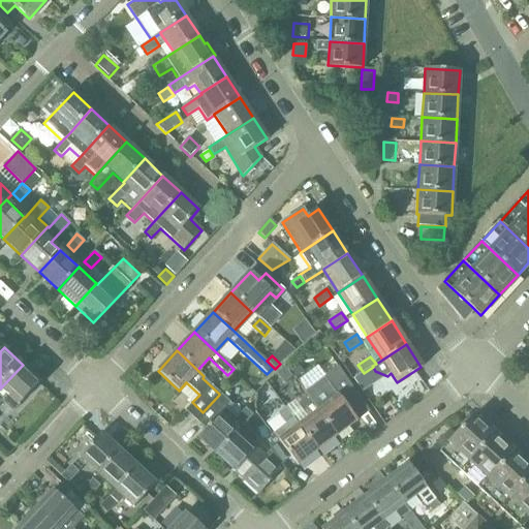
[(288,371),(294,379),(303,372),(297,364),(288,371)]
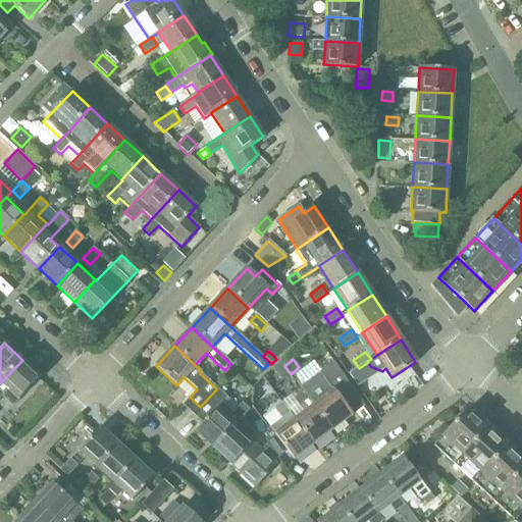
[(0,383),(0,395),(1,395),(12,405),(40,376),(22,360),(0,383)]
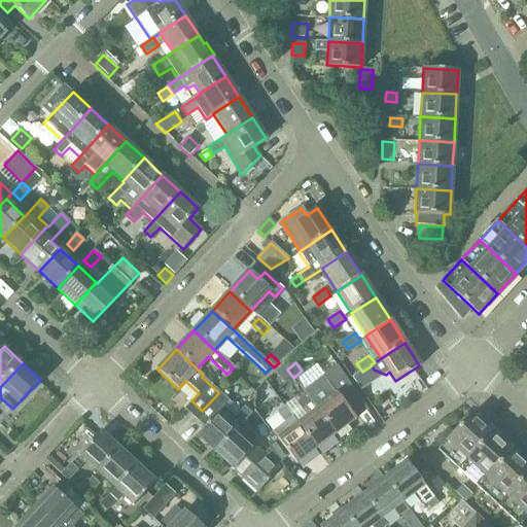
[(316,382),(328,400),(317,409),(336,433),(356,419),(347,406),(356,399),(341,379),(331,386),(324,376),(316,382)]
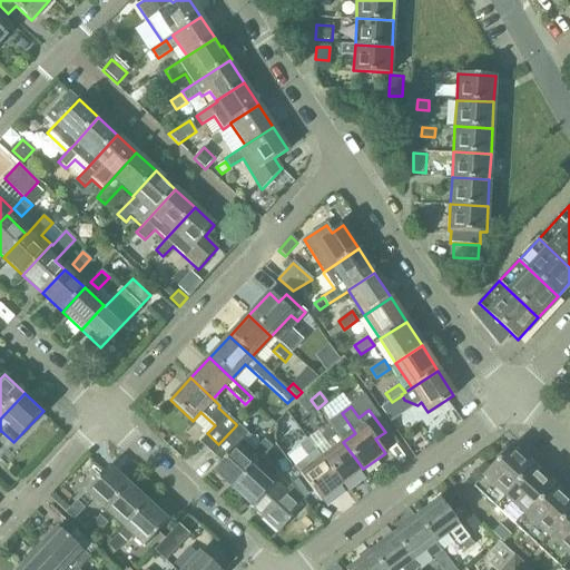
[(317,432),(331,450),(321,458),(342,484),(363,469),(343,442),(342,442),(330,424),(317,432)]
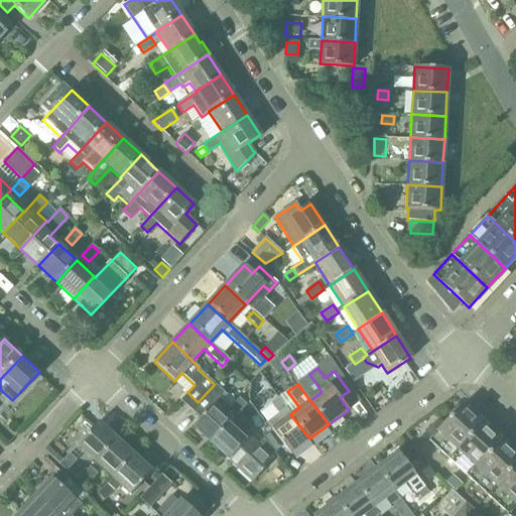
[(201,418),(194,426),(211,442),(246,404),(241,399),(228,412),(216,401),(223,394),(214,385),(198,402),(190,409),(201,418)]
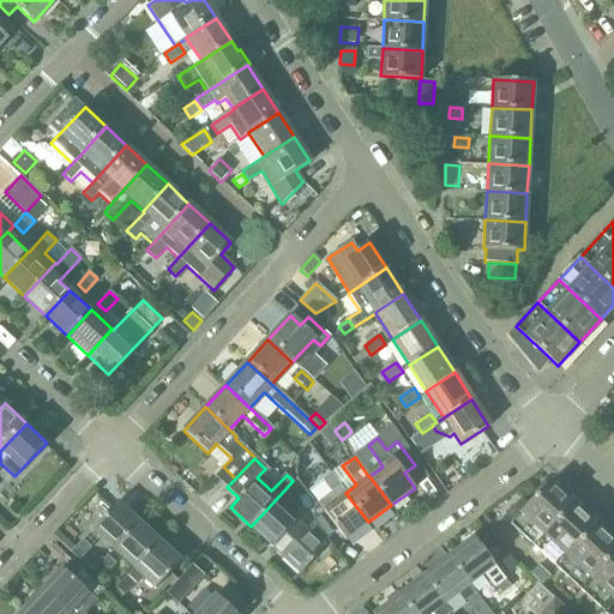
[(368,522),(345,493),(331,473),(323,479),(331,492),(313,504),(314,522),(325,536),(336,529),(344,540),(368,522)]
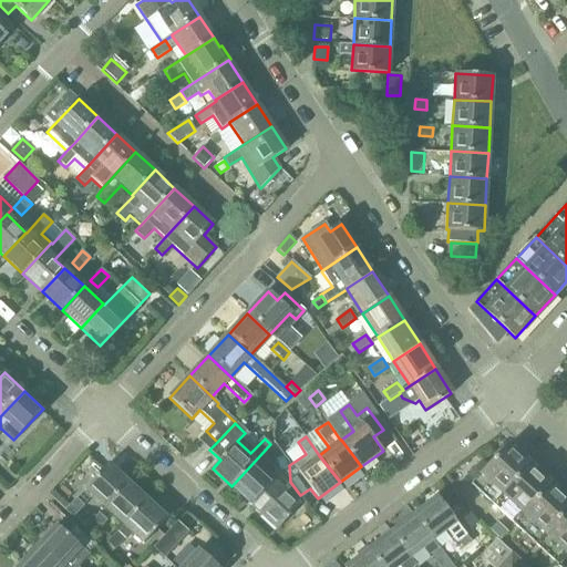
[(232,486),(277,528),(299,504),(272,480),(278,473),(268,463),(278,452),(270,444),(232,486)]
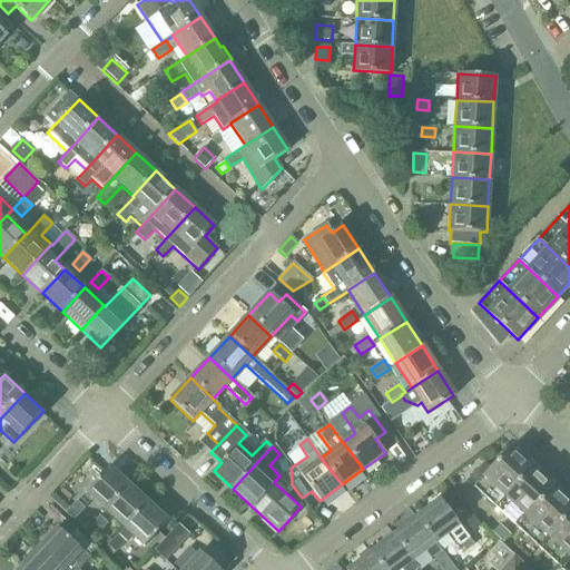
[(482,478),(474,487),(495,507),(532,467),(511,446),(482,478)]
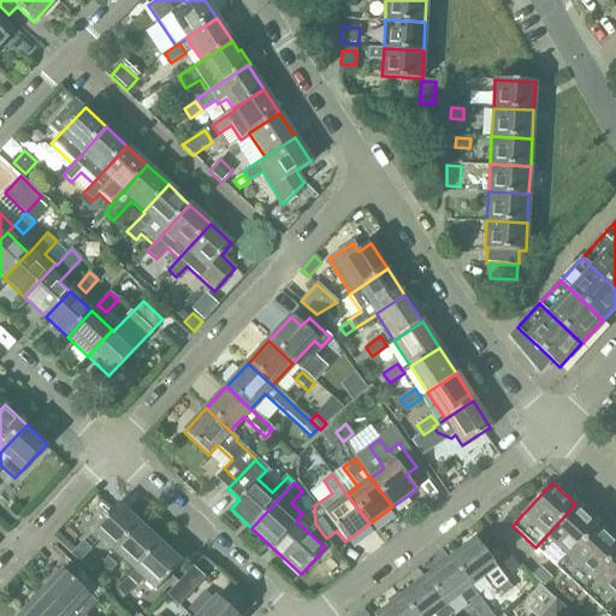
[(558,568),(598,525),(575,504),(535,548),(558,568)]
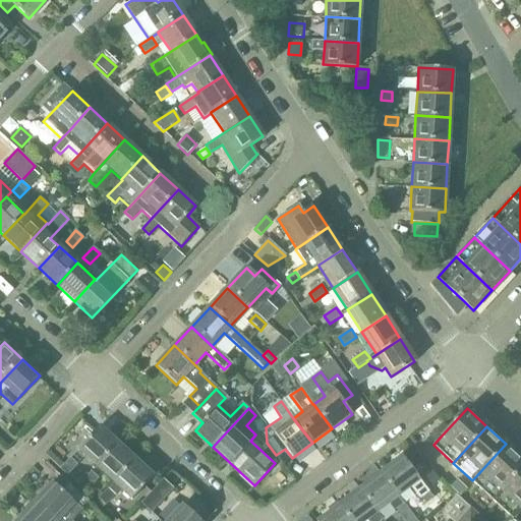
[(78,450),(69,459),(60,469),(66,474),(84,456),(96,466),(117,445),(98,427),(77,449),(78,450)]
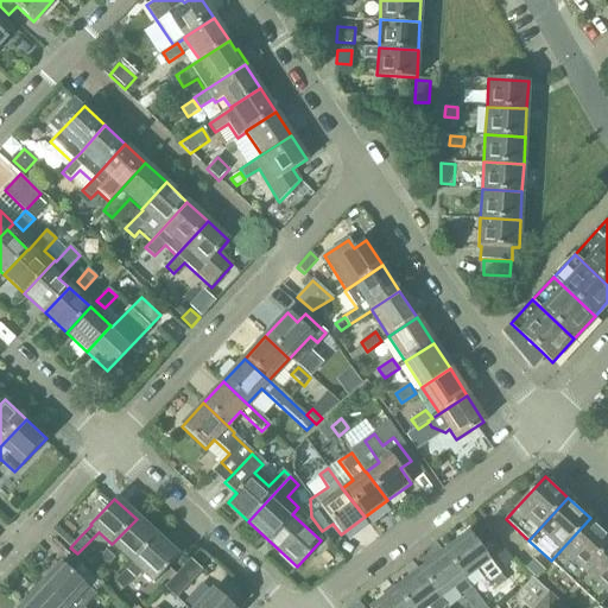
[(574,582),(607,544),(607,534),(590,518),(551,561),(574,582)]
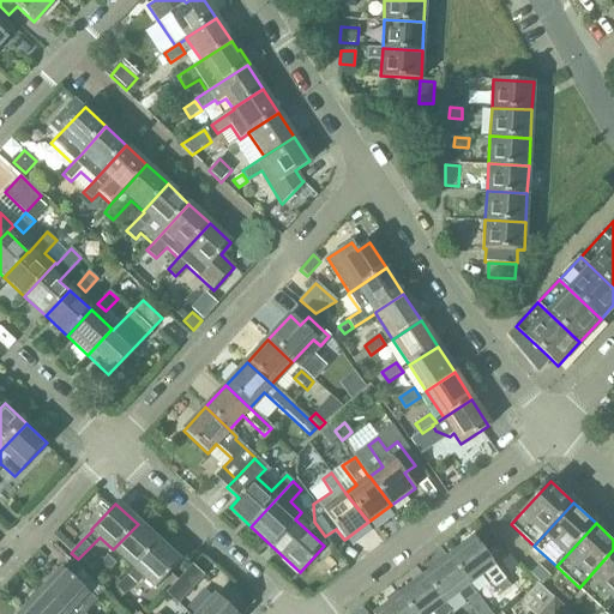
[(104,577),(121,558),(134,570),(158,543),(138,524),(113,549),(95,569),(104,577)]
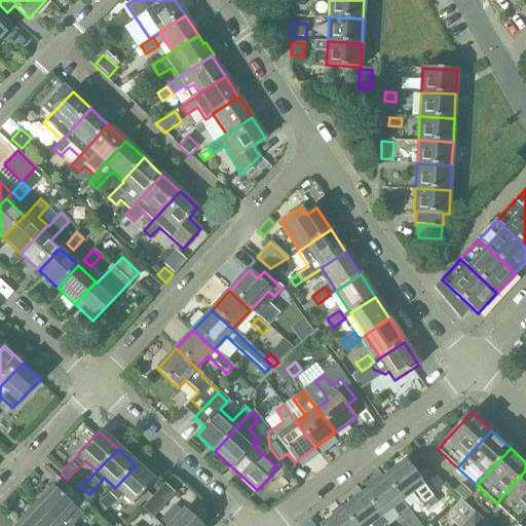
[(384,478),(402,501),(415,491),(424,503),(425,503),(429,510),(438,503),(406,461),(384,478)]
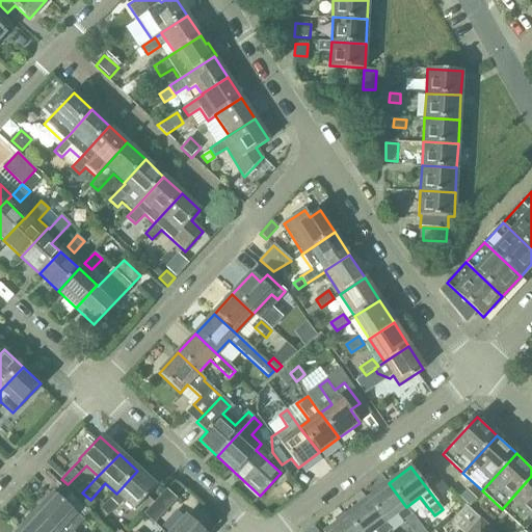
[(109,517),(124,501),(134,510),(155,487),(137,471),(116,494),(101,510),(109,517)]
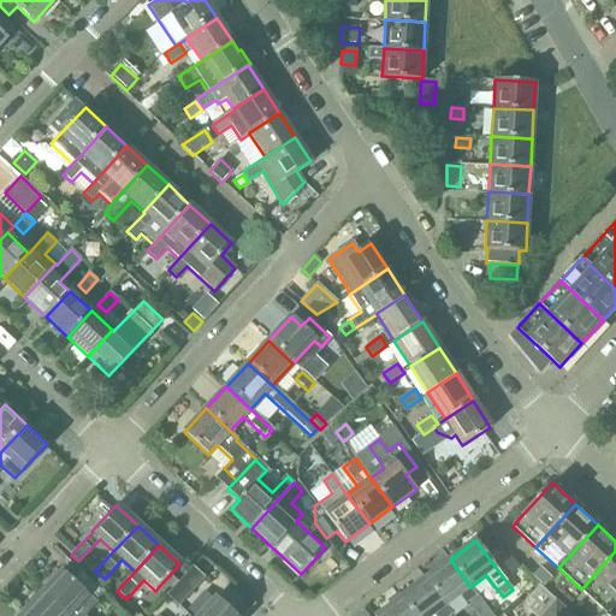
[(615,615),(615,602),(615,599),(615,551),(581,590),(609,615),(615,615)]
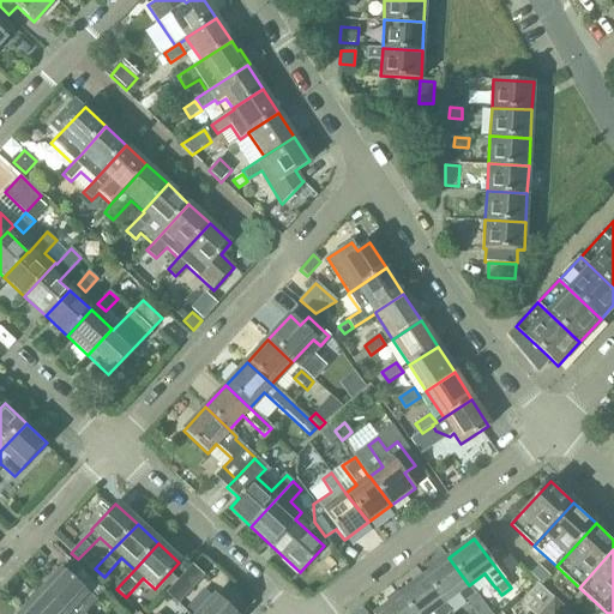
[(500,563),(510,573),(518,565),(509,555),(500,563)]
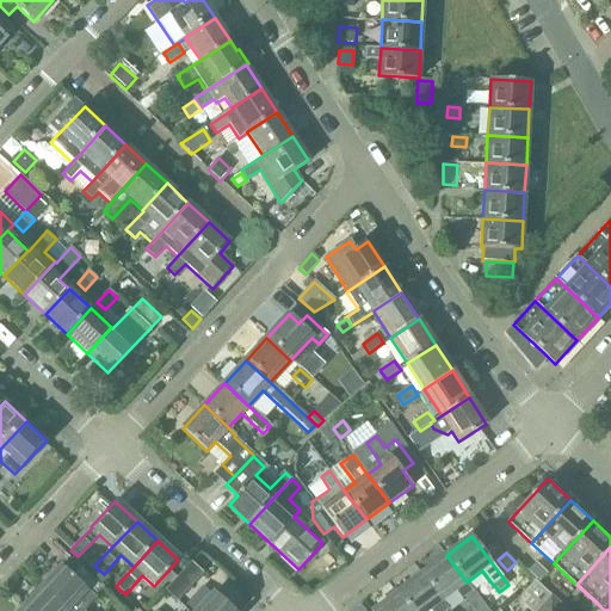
[(421,574),(443,600),(456,591),(462,599),(464,598),(474,610),(488,610),(467,582),(446,555),(421,574)]
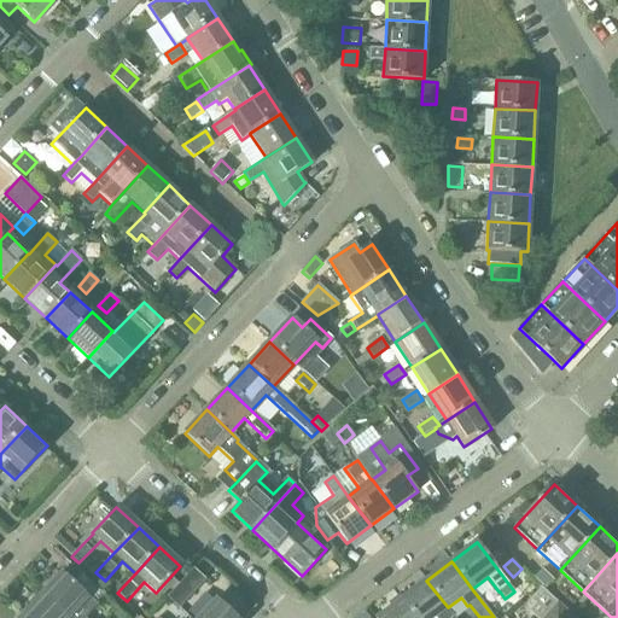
[(68,617),(83,617),(95,606),(62,572),(41,594),(68,617)]
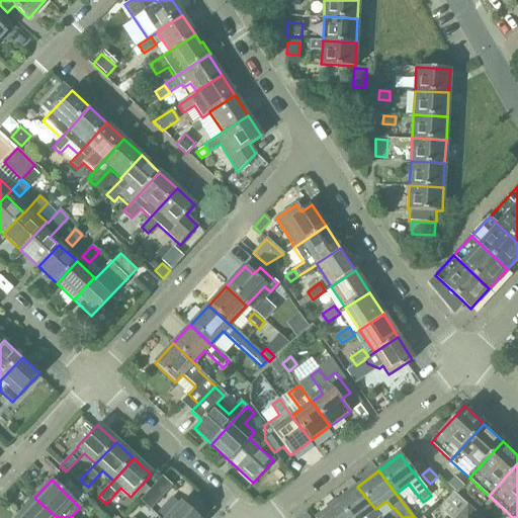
[(449,487),(456,493),(461,488),(454,482),(449,487)]
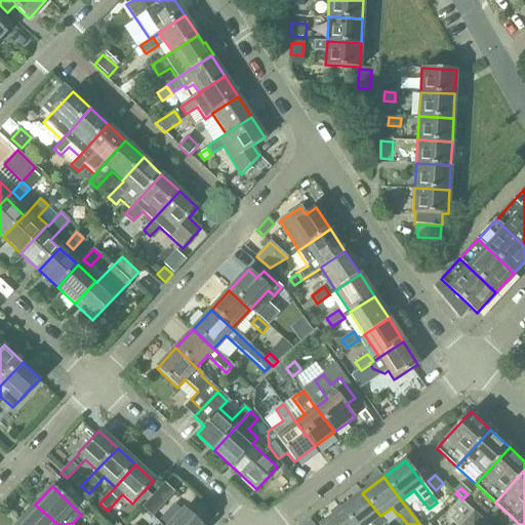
[(161,507),(169,498),(160,489),(152,497),(161,507)]
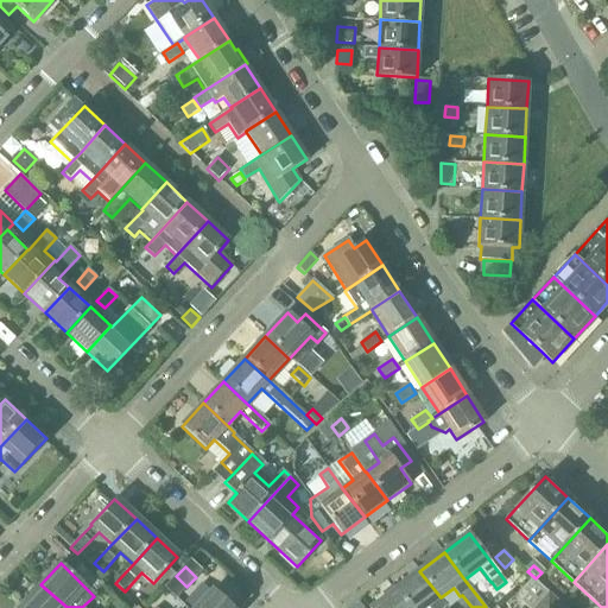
[(394,589),(409,607),(426,607),(428,607),(429,607),(448,607),(441,597),(419,571),(394,589)]
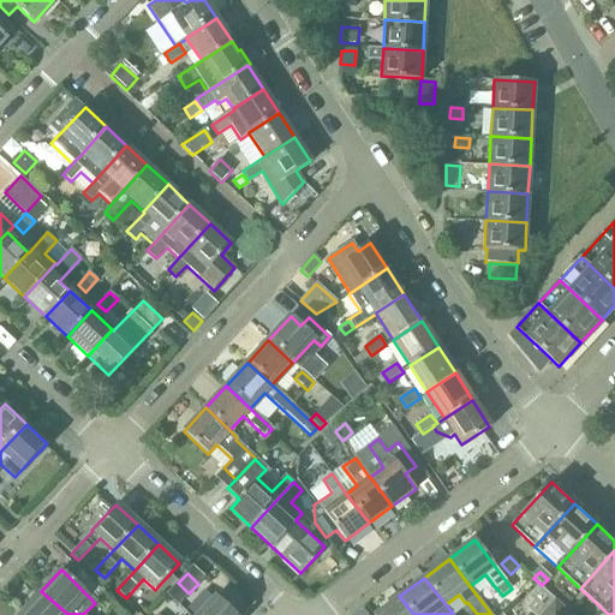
[(568,614),(538,586),(529,597),(533,602),(527,609),(532,614),(568,614)]
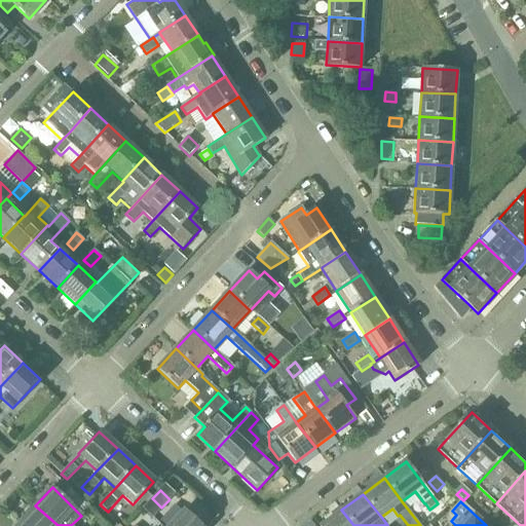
[(58,525),(35,505),(19,523),(21,525),(58,525)]
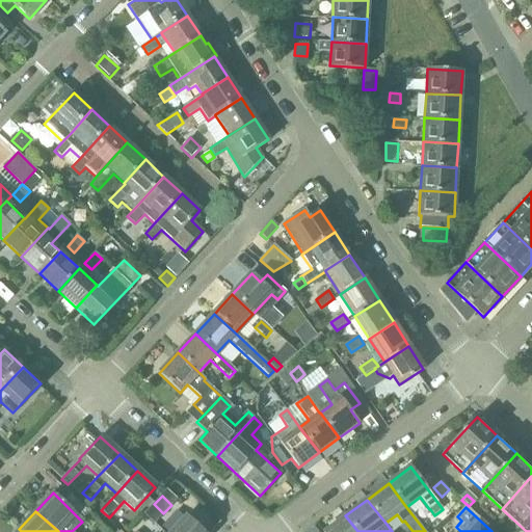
[(357,531),(345,515),(323,531),(357,531)]
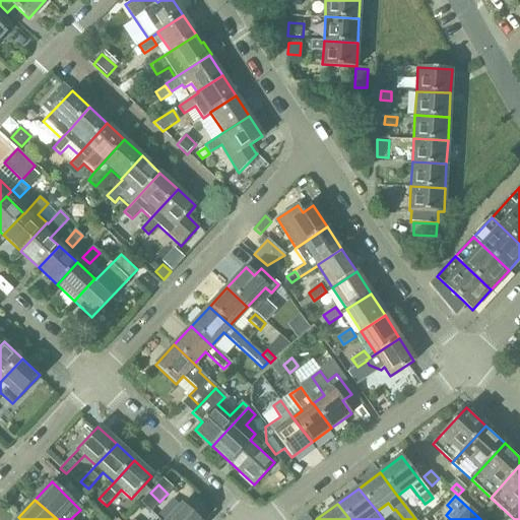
[(169,519),(197,519),(183,506),(169,519)]
